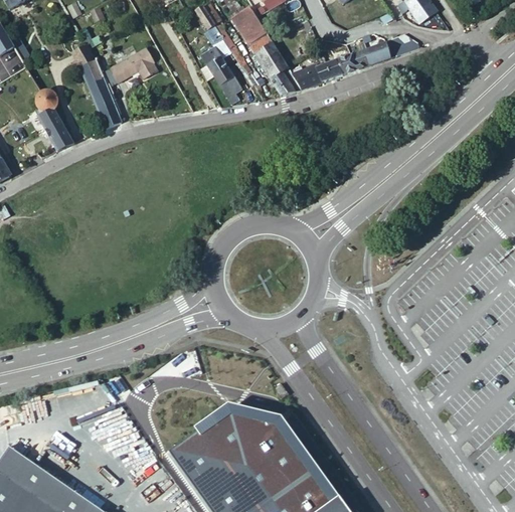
[(4,0),(9,8),(24,0),(4,0)]
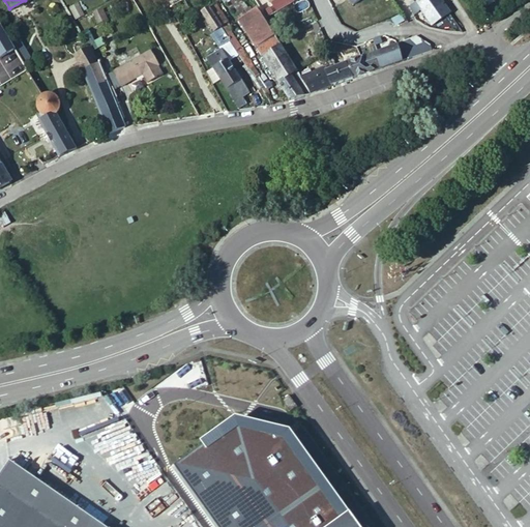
[(78,0),(70,5),(76,16),(84,11),(78,0)]
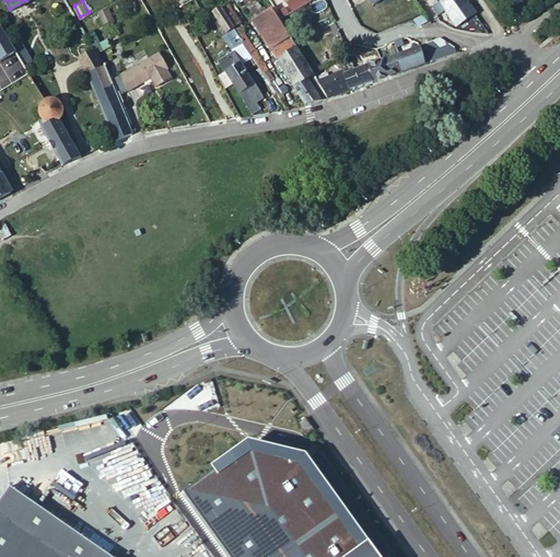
[(440,1),(456,24),(476,12),(466,0),(441,0),(440,1)]
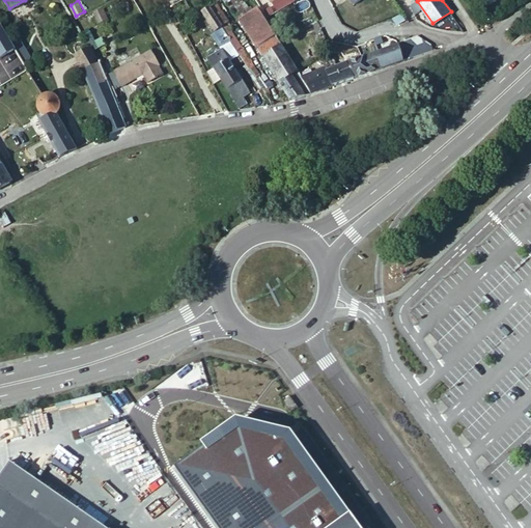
[(218,2),(211,6),(215,14),(222,8),(218,2)]
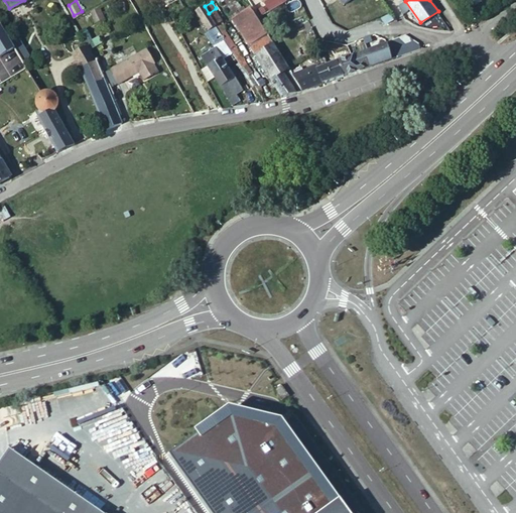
[(98,5),(91,8),(96,19),(103,15),(98,5)]
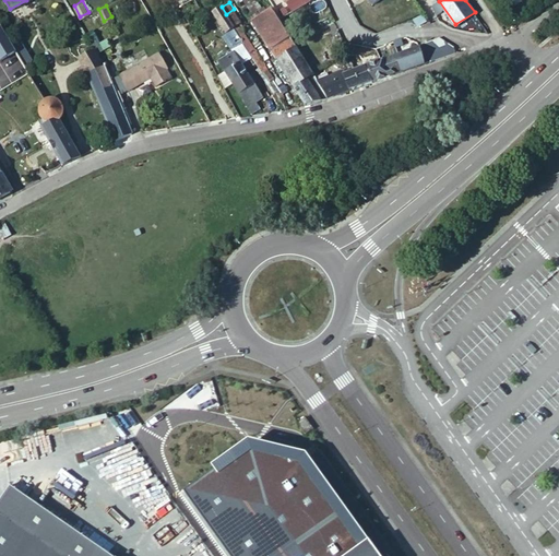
[(272,6),(251,19),(304,103),(326,96),(318,80),(308,63),(290,36),(272,6)]
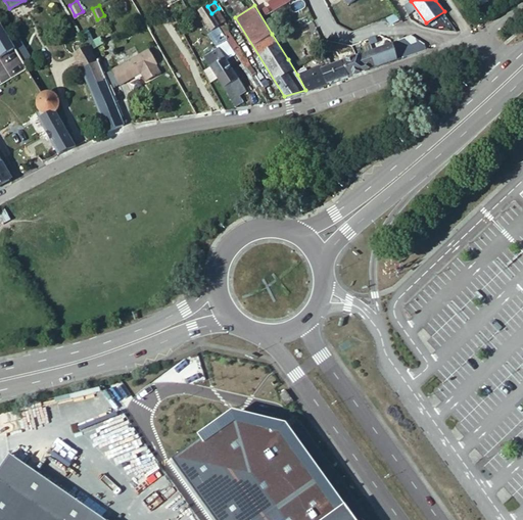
[(207,6),(200,9),(212,30),(220,25),(211,13),(207,6)]
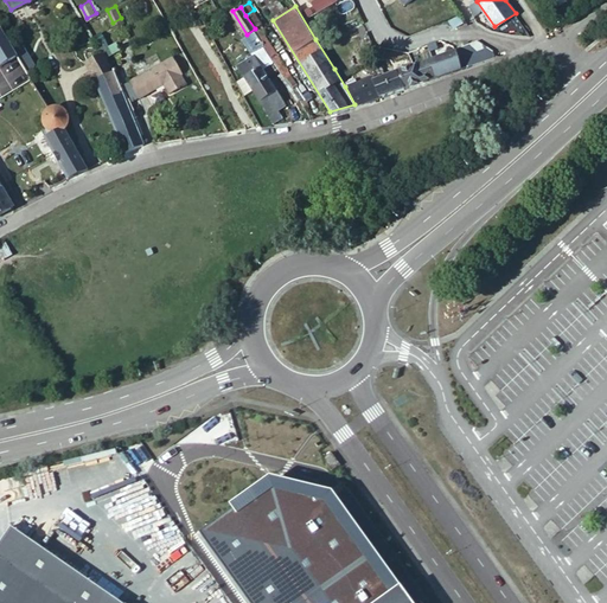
[(254,10),(246,15),(255,29),(259,34),(267,30),(254,10)]
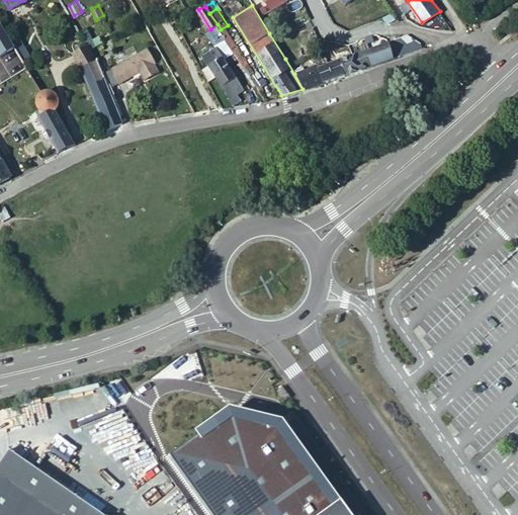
[(15,47),(1,21),(0,21),(0,55),(7,52),(15,47)]
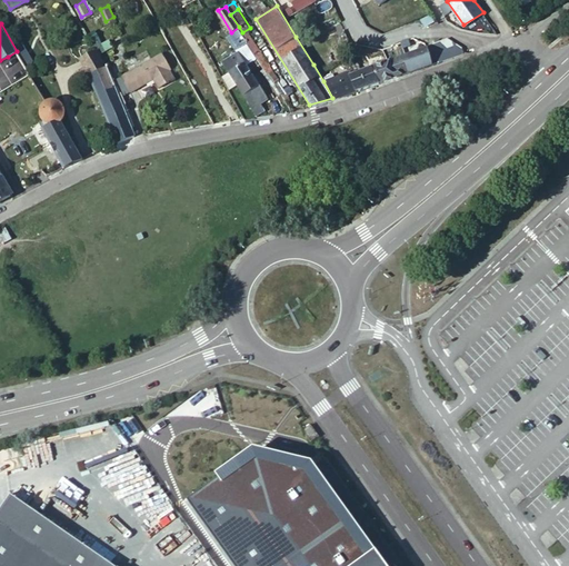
[(231,32),(230,33),(239,46),(248,41),(242,32),(239,27),(231,32)]
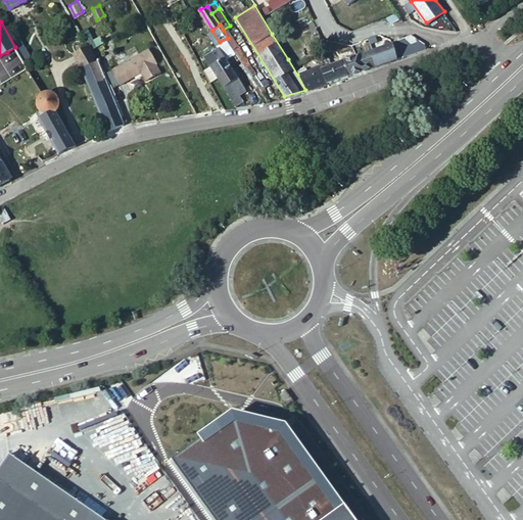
[(87,26),(80,29),(84,36),(91,33),(87,26)]
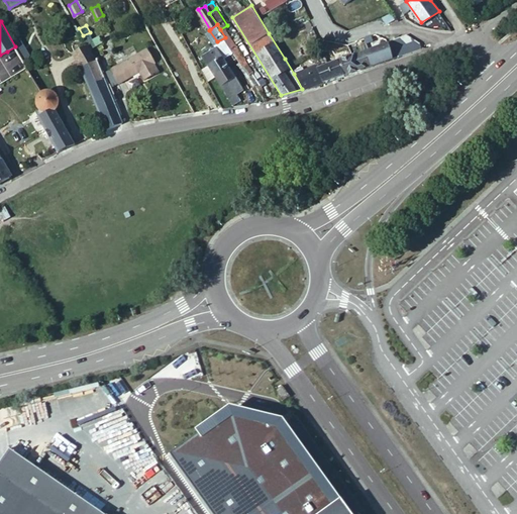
[(400,35),(387,40),(391,50),(404,44),(403,42),(400,35)]
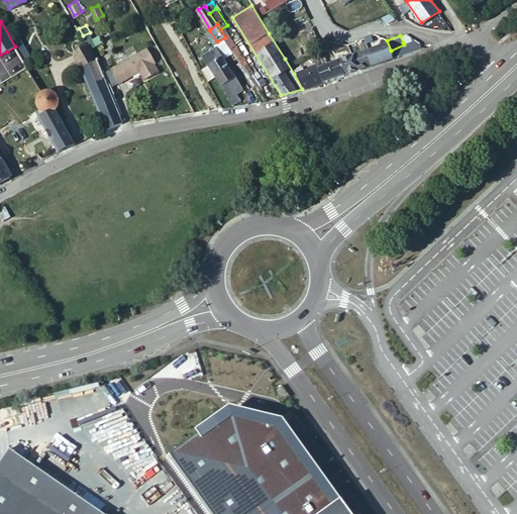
[(235,53),(225,37),(217,41),(215,43),(217,46),(225,59),(235,53)]
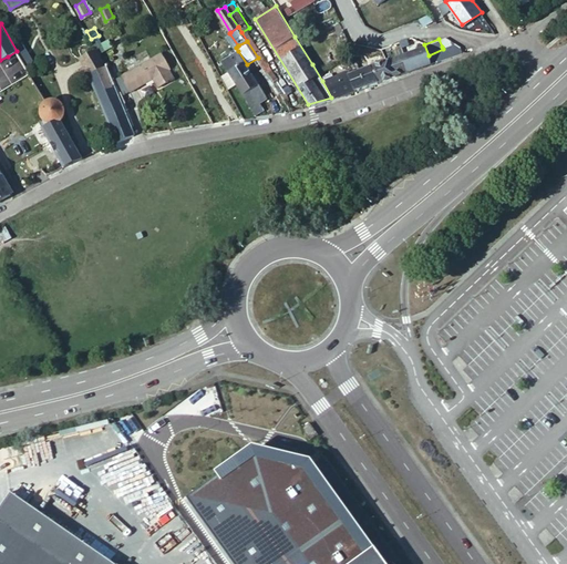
[(387,59),(370,65),(360,70),(350,73),(348,73),(353,90),(418,69),(432,63),(429,55),(424,44),(387,59)]
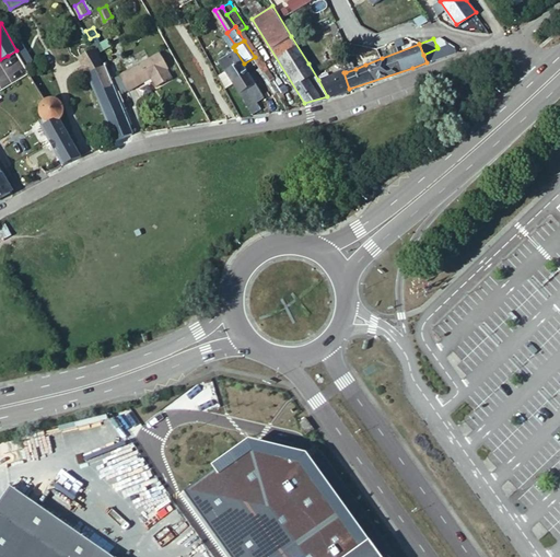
[(84,77),(89,76),(116,140),(133,132),(103,62),(94,47),(79,56),(83,64),(78,67),(84,77)]
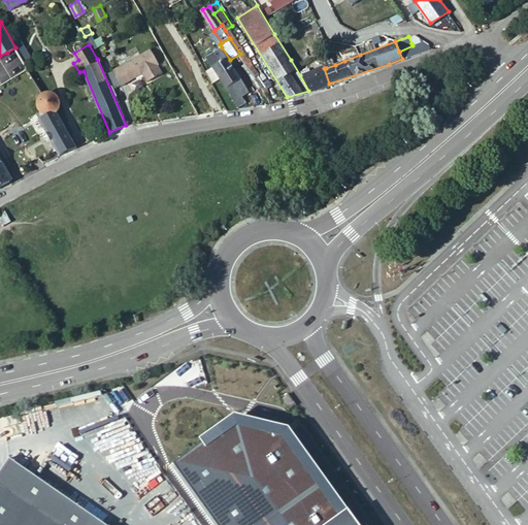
[(15,47),(7,53),(13,64),(22,58),(15,47)]
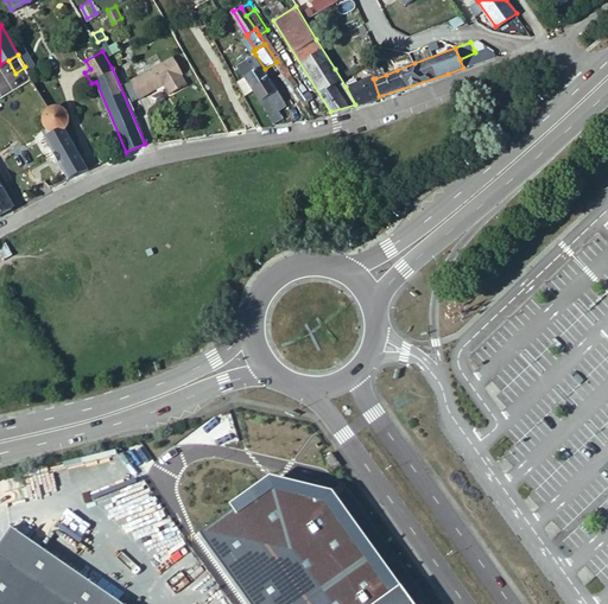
[(238,64),(245,76),(238,81),(245,95),(253,89),(261,102),(278,91),(265,69),(255,55),(238,64)]
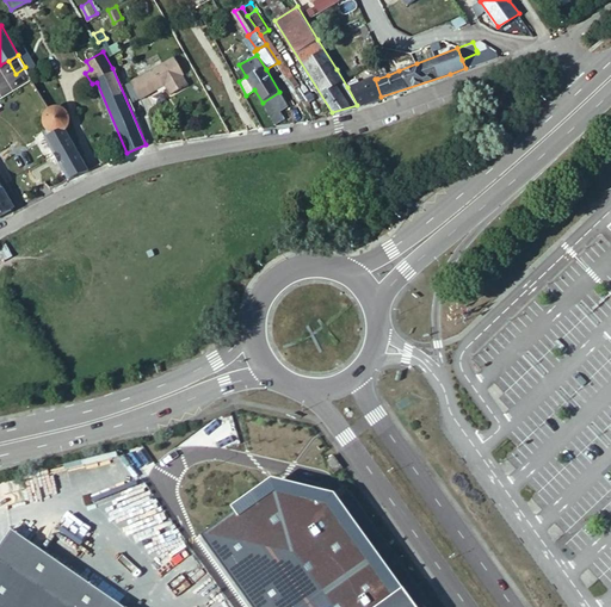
[(183,72),(173,56),(131,81),(141,97),(165,82),(170,92),(186,84),(180,73),(183,72)]
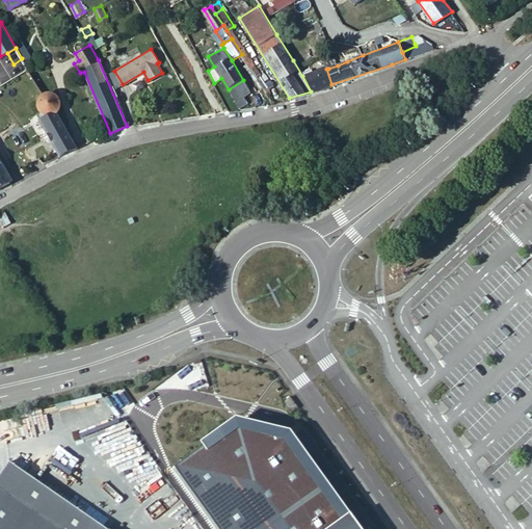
[(300,73),(302,76),(311,91),(331,84),(326,69),(328,69),(326,63),(300,73)]
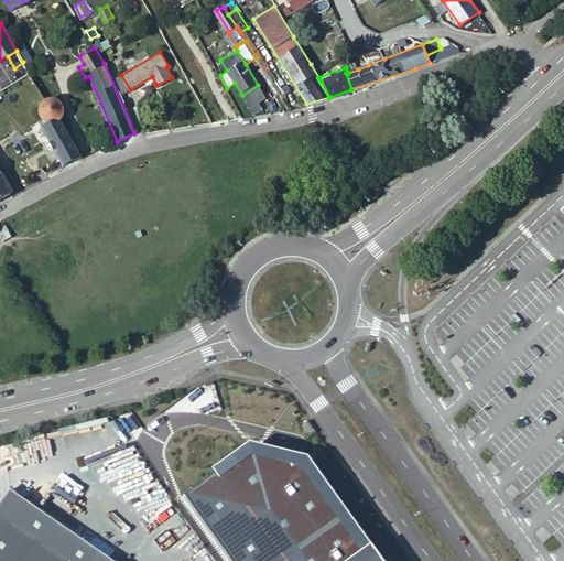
[(260,101),(267,97),(258,85),(242,95),(252,111),(262,106),(260,101)]
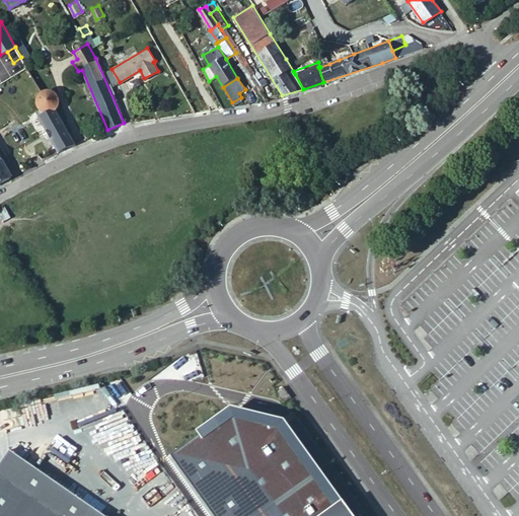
[(45,90),(42,91),(41,93),(40,94),(39,95),(38,96),(38,98),(38,99),(38,101),(38,103),(38,104),(39,106),(40,107),(41,108),(42,109),(43,111),(45,112),(46,112),(47,113),(48,113),(49,113),(51,113),(52,112),(54,112),(58,109),(60,104),(59,99),(57,94),(53,91),(50,90),(45,90)]
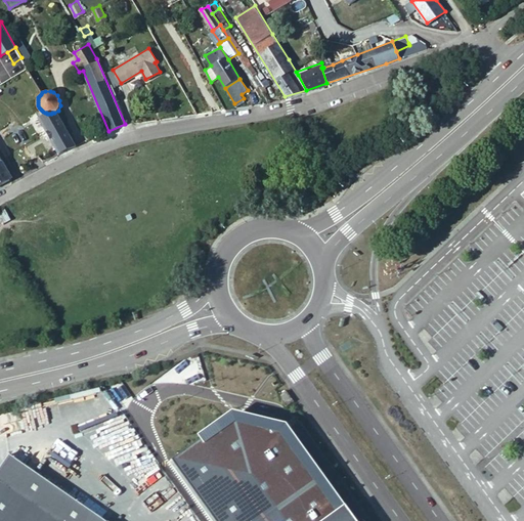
[(47,114),(46,113),(39,117),(57,154),(76,144),(58,111),(54,113),(52,113),(51,114),(49,114),(48,114),(47,114)]
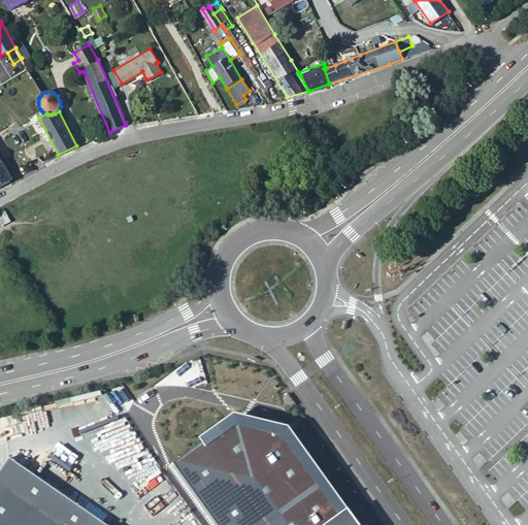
[(101,126),(94,130),(96,137),(104,133),(101,126)]
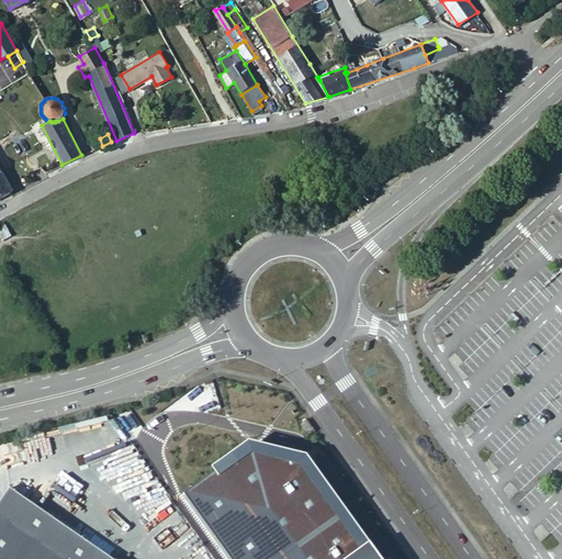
[(35,178),(30,169),(7,181),(12,191),(35,178)]
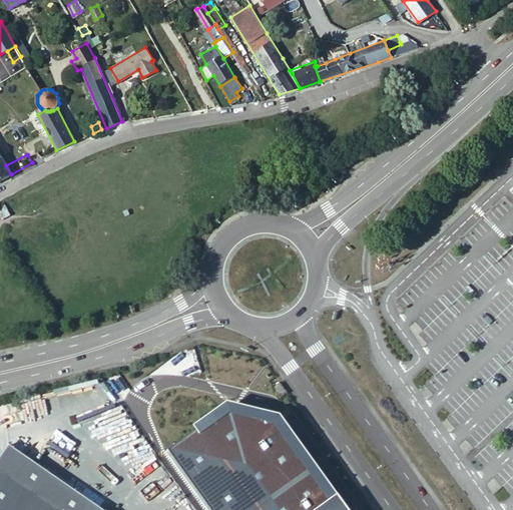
[(0,179),(11,174),(6,165),(0,155),(0,179)]
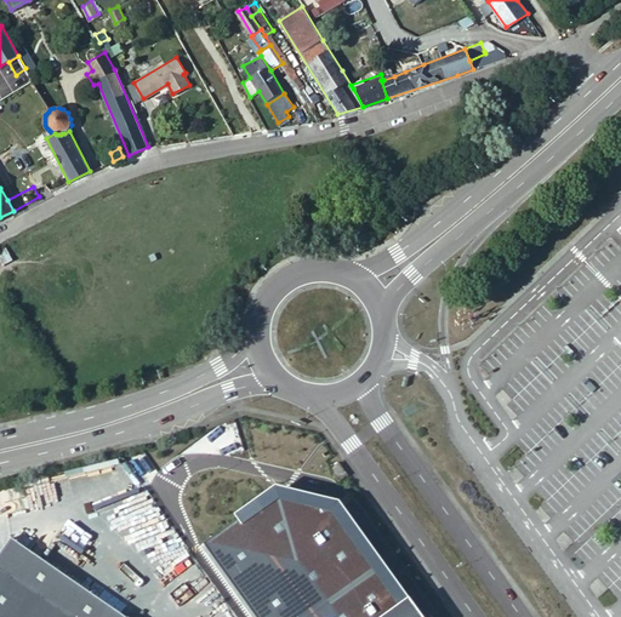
[(331,466),(340,479),(348,473),(339,461),(331,466)]
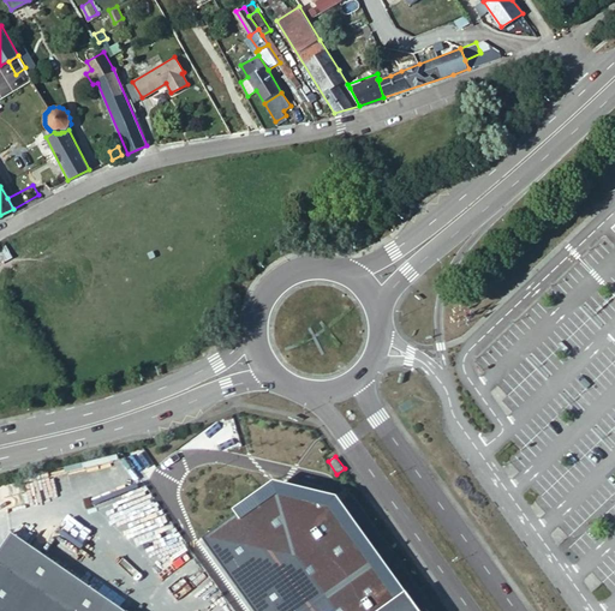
[(274,486),(199,541),(249,610),(411,610),(333,501),(274,486)]
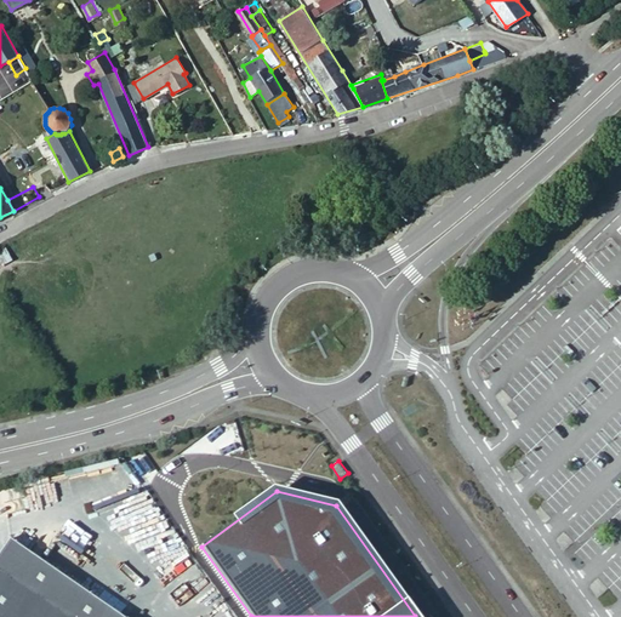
[(0,554),(0,616),(127,616),(11,538),(0,554)]
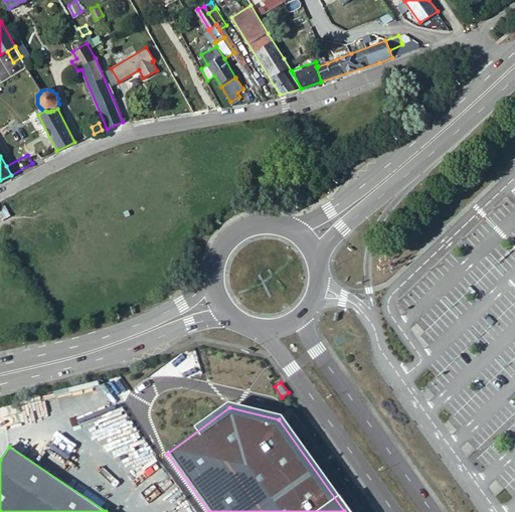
All buildings are outlined.
